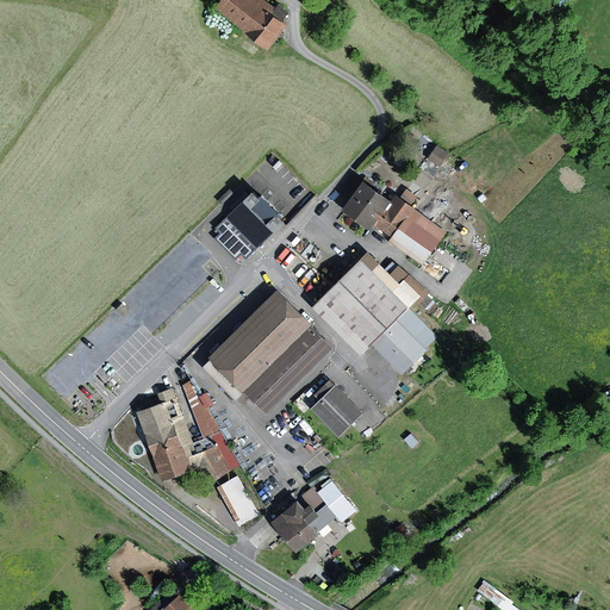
[(222,0),(218,7),(249,31),(248,32),(271,49),(290,24),(284,20),(291,11),(279,2),(277,6),(268,0),(222,0)]
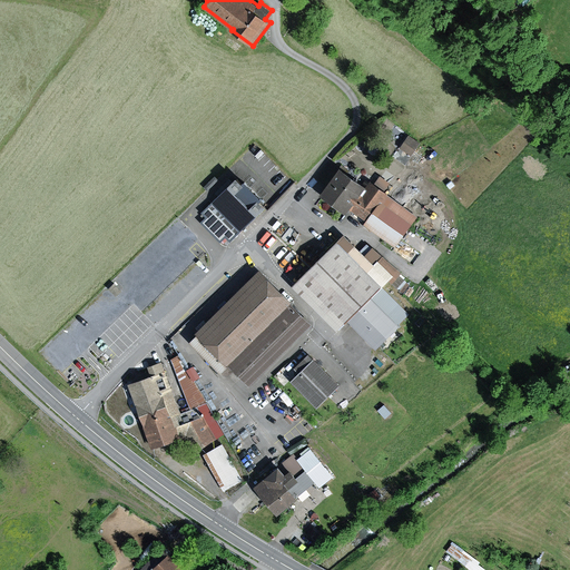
[(421,143),(410,135),(401,148),(412,156),(421,143)]
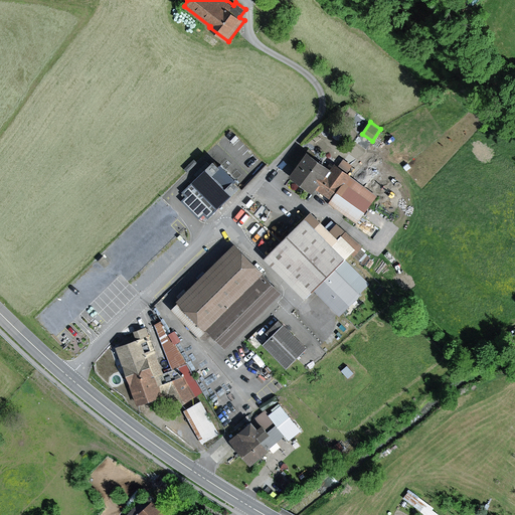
[(332,168),(301,145),(289,162),(297,168),(291,175),(315,192),(317,188),(332,168)]
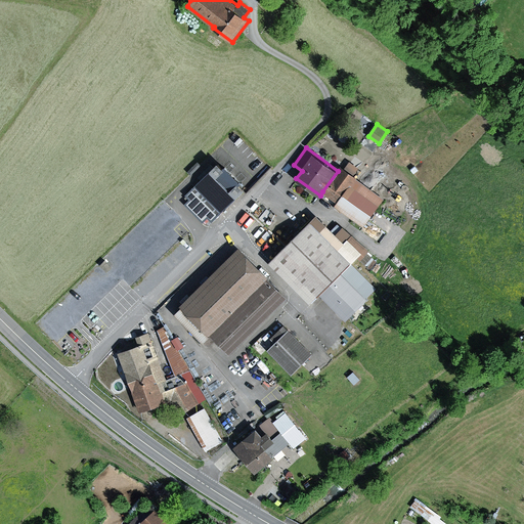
[(193,187),(186,195),(190,200),(186,205),(206,224),(211,220),(213,222),(246,189),(241,184),(244,180),(227,164),(224,167),(220,162),(214,168),(211,165),(198,177),(200,179),(201,180),(194,186),(193,187)]
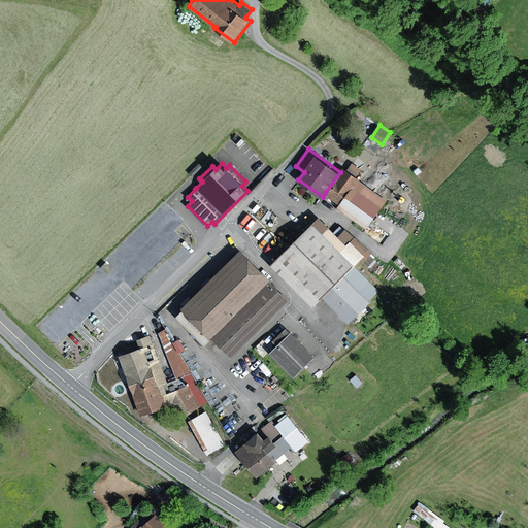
[(344,167),(340,172),(325,193),(339,204),(337,207),(367,229),(388,201),(360,180),(361,179),(344,167)]
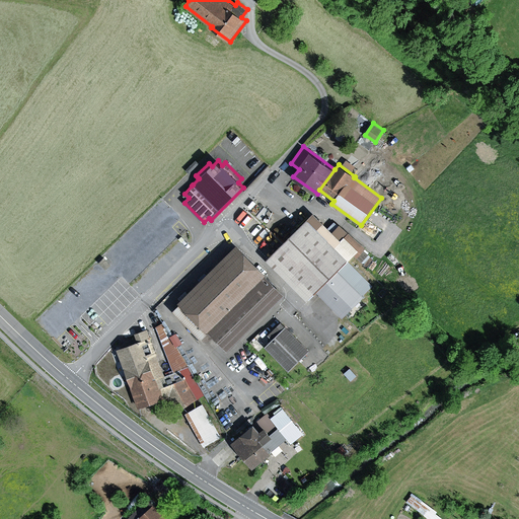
[(314,212),(308,219),(349,260),(354,254),(341,242),(350,233),(341,224),(334,230),(314,212)]
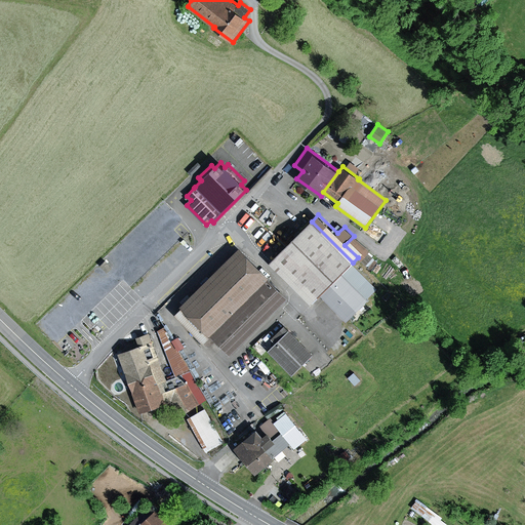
[(353,263),(312,221),(271,263),(312,304),(322,293),(349,320),(379,290),(353,263)]
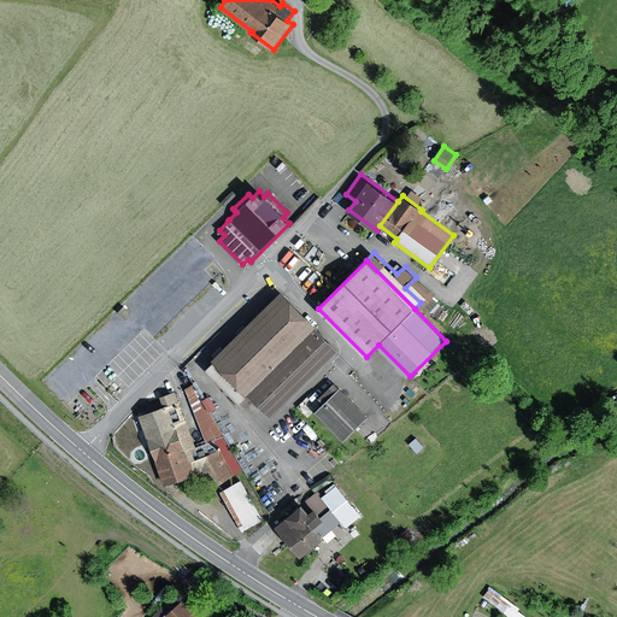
[(435,295),(416,277),(405,288),(421,303),(425,306),(435,295)]
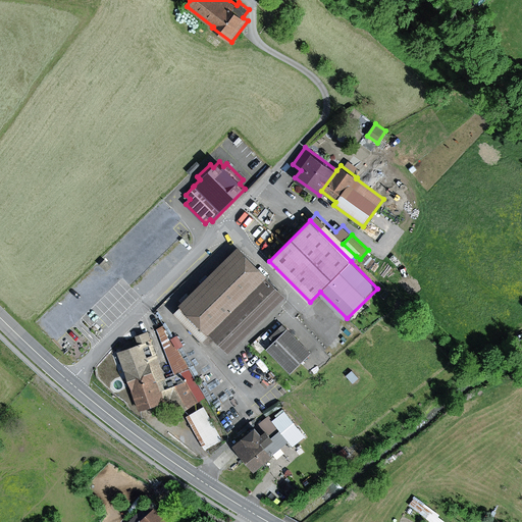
[(289,296),(239,246),(180,305),(183,307),(175,313),(204,342),(211,334),(230,354),(289,296)]
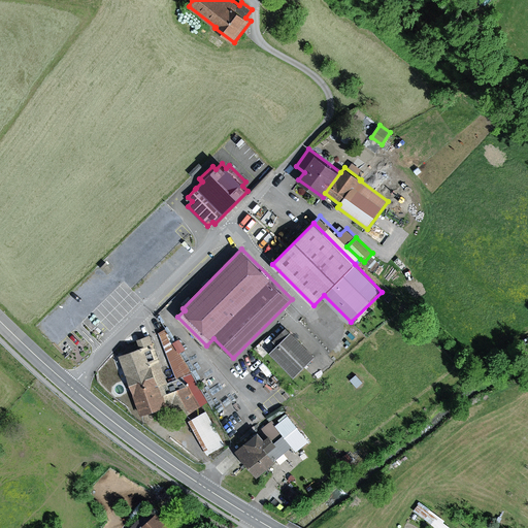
[(316,357),(287,328),(273,341),(277,345),(270,353),(295,377),(316,357)]
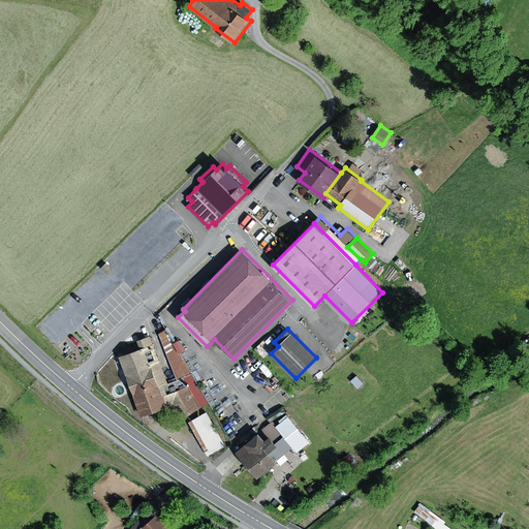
[(178,380),(168,383),(159,386),(166,407),(173,405),(187,416),(209,403),(166,330),(159,334),(178,380)]
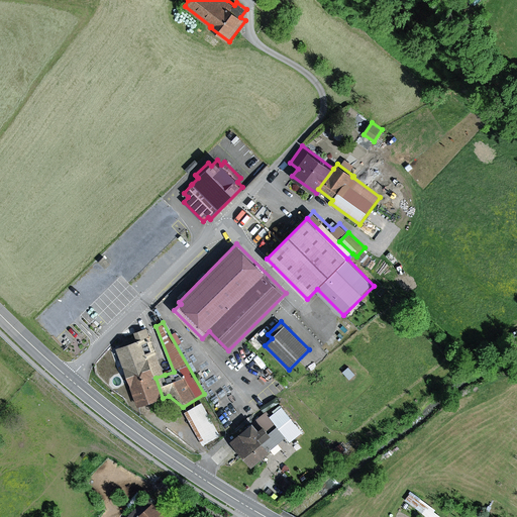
[(137,340),(117,347),(138,407),(163,398),(156,378),(165,375),(147,327),(134,332),(137,340)]
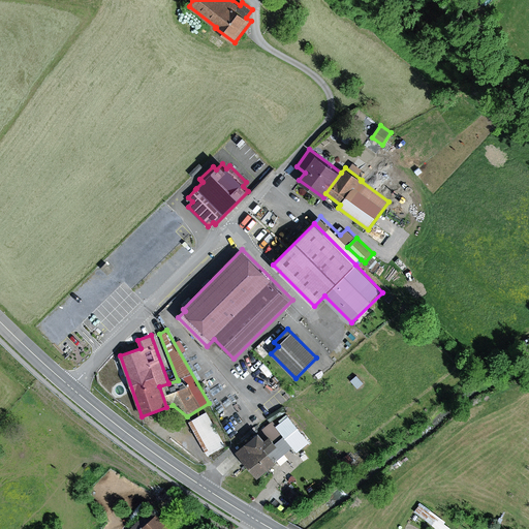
[(207,412),(189,422),(208,456),(225,446),(207,412)]
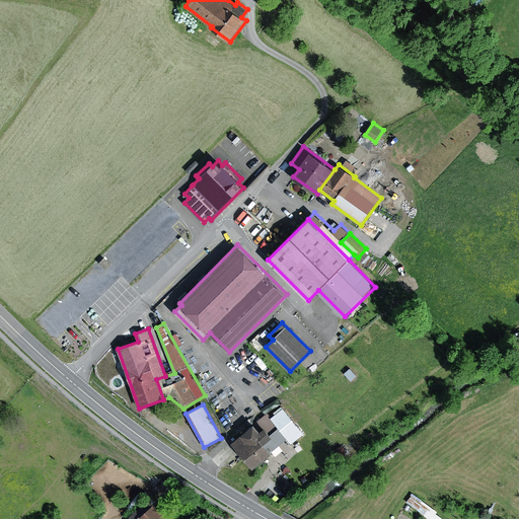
[(284,409),(272,419),(268,414),(255,424),(262,432),(267,428),(272,435),(279,429),(287,439),(291,444),(304,434),(284,409)]
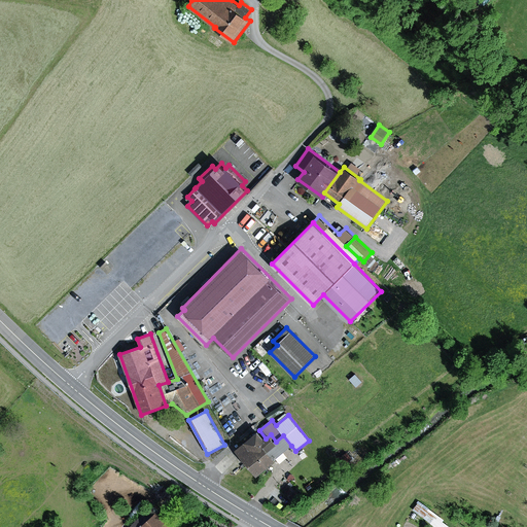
[(259,430),(236,450),(257,477),(277,460),(276,458),(269,451),(278,444),(276,442),(271,434),(266,438),(259,430)]
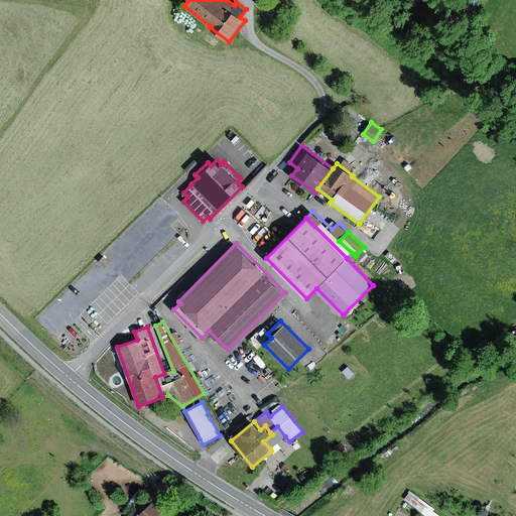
[(285,436),(277,426),(270,432),(272,434),(263,441),(270,448),(285,436)]
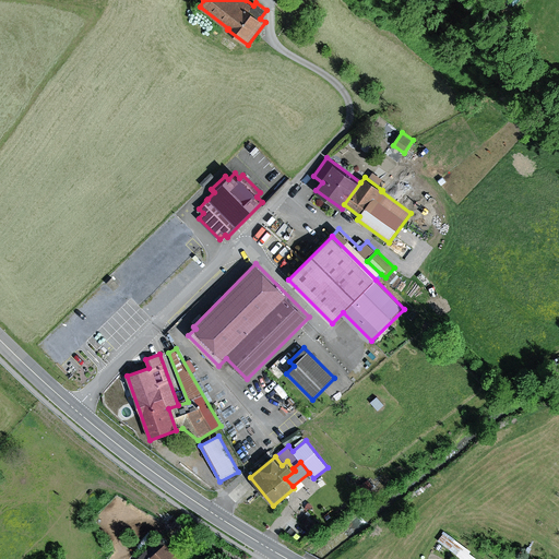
[(453,540),(443,534),(438,542),(461,558),(477,558),(470,554),(472,551),(454,538),(453,540)]
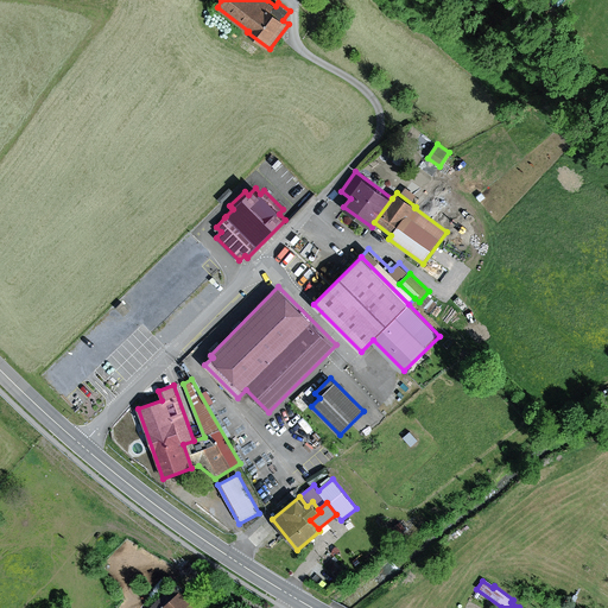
[(149,607),(207,607),(203,603),(197,607),(196,607),(175,584),(149,607)]
